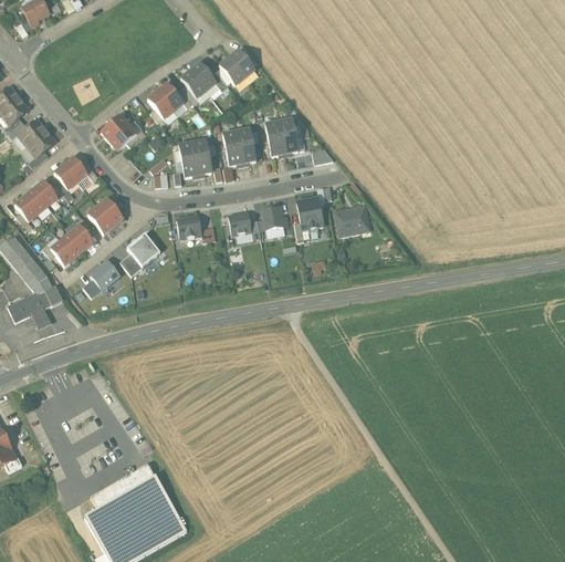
[(32,0),(21,7),(32,25),(40,22),(39,19),(50,12),(42,0),(32,0)]
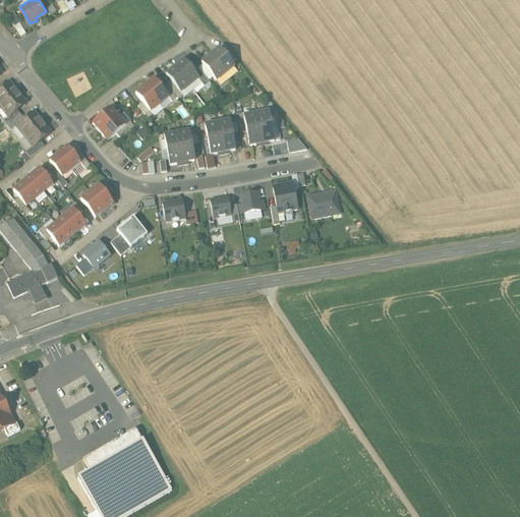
[(20,20),(13,8),(8,11),(15,23),(20,20)]
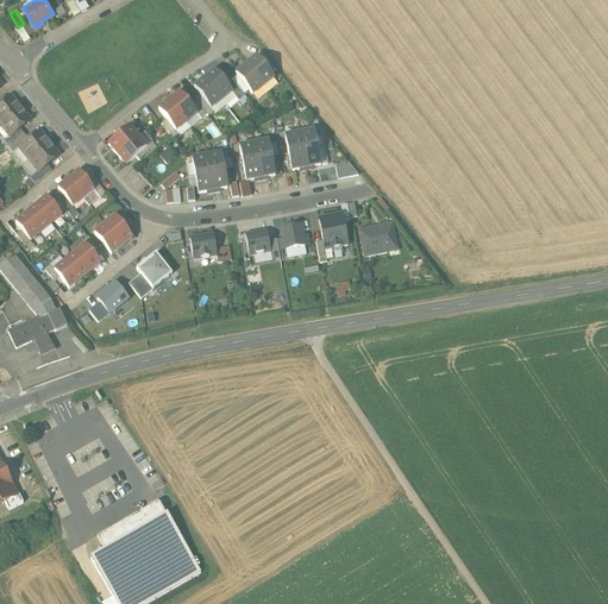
[(276,64),(263,48),(257,52),(271,69),(276,64)]
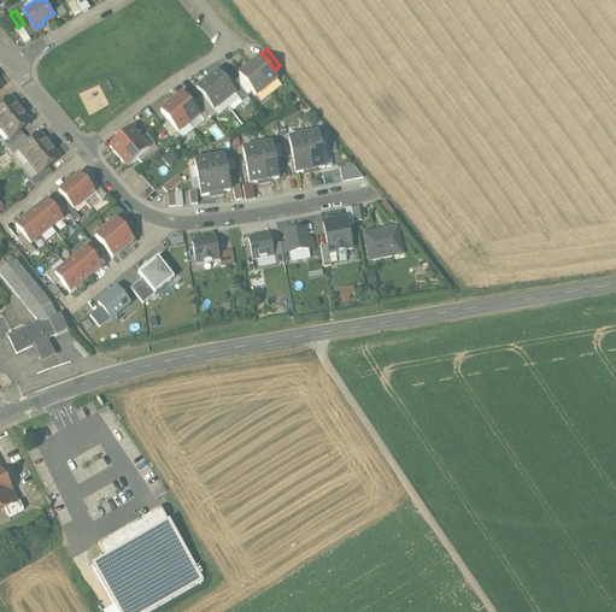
[(275,70),(260,53),(250,62),(268,83),(279,75),(275,70)]
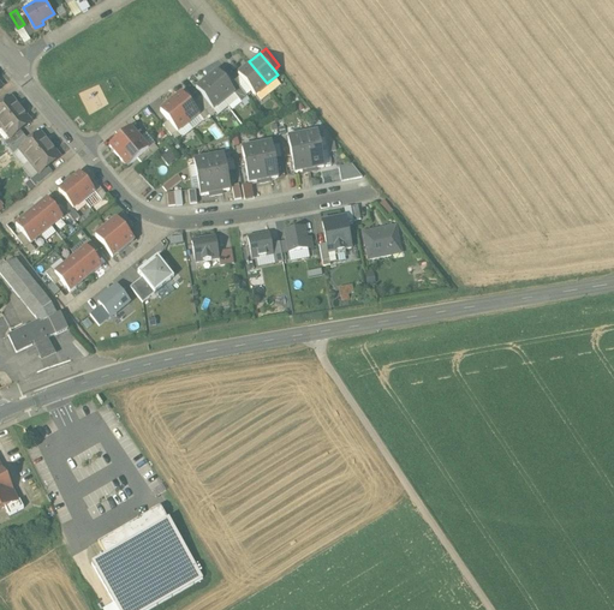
[(267,83),(249,61),(239,70),(256,91),(267,83)]
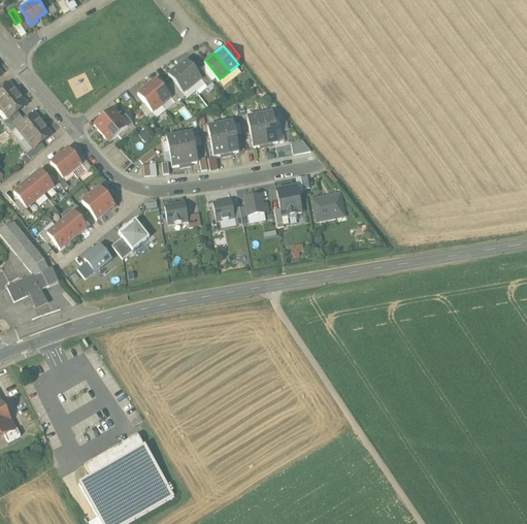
[(197,69),(187,57),(177,65),(193,84),(201,76),(202,75),(197,69)]
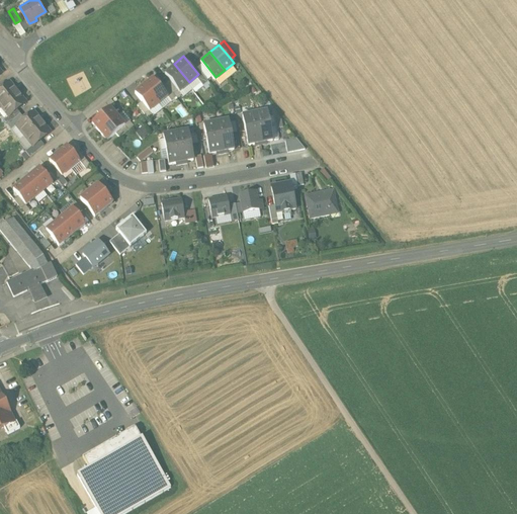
[(174,64),(166,71),(171,77),(180,89),(189,82),(174,64)]
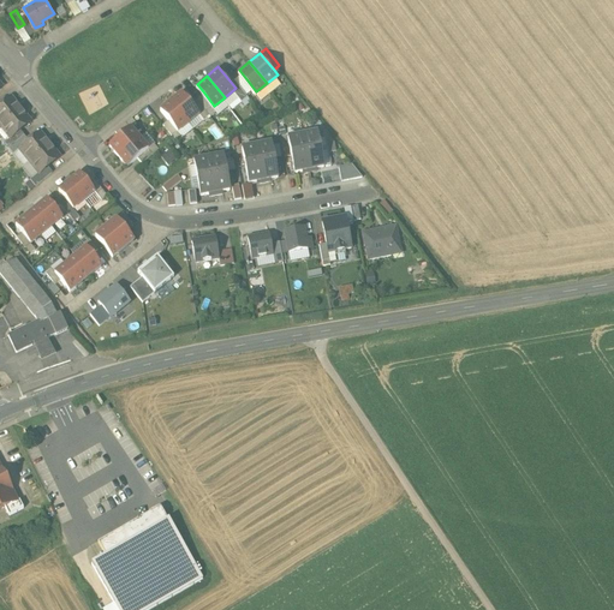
[(249,93),(234,76),(230,81),(236,88),(234,89),(242,99),(249,93)]
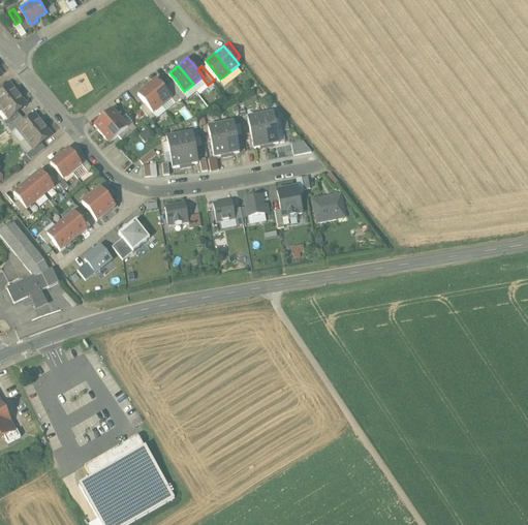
[(164,86),(157,76),(148,84),(162,102),(172,95),(164,86)]
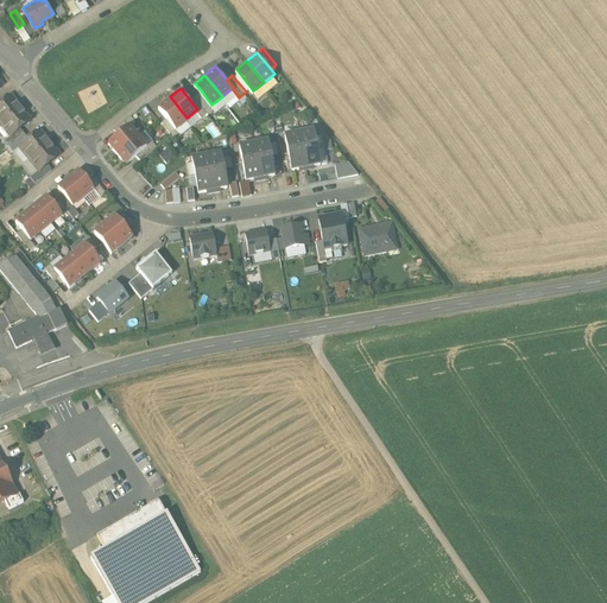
[(212,105),(201,90),(195,95),(207,110),(209,112),(214,107),(212,105)]
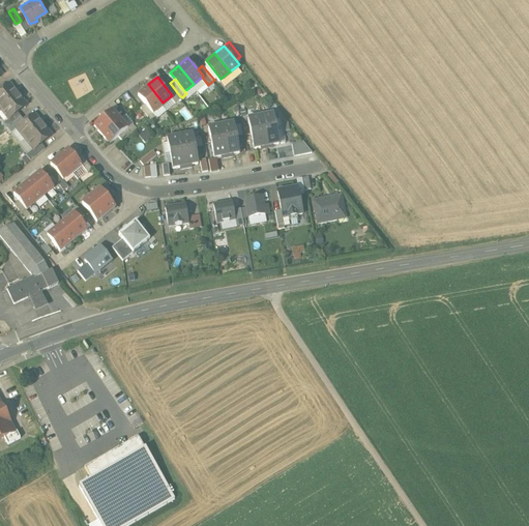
[(0,88),(0,104),(1,105),(19,91),(10,81),(0,88)]
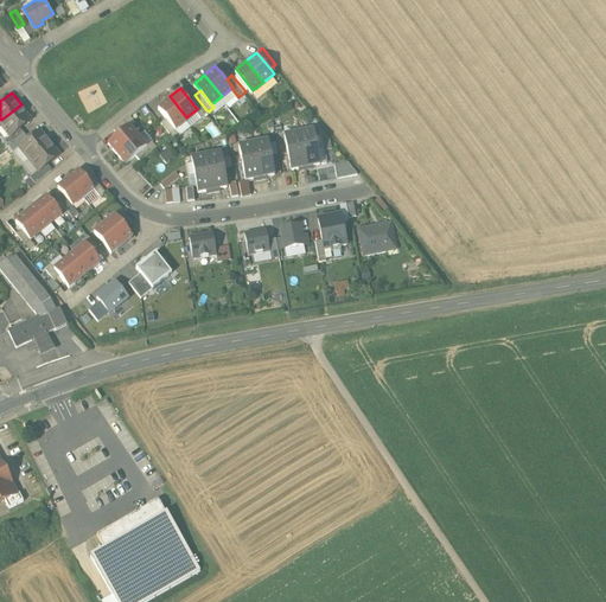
[(195,95),(193,94),(189,98),(197,109),(202,115),(206,110),(195,95)]
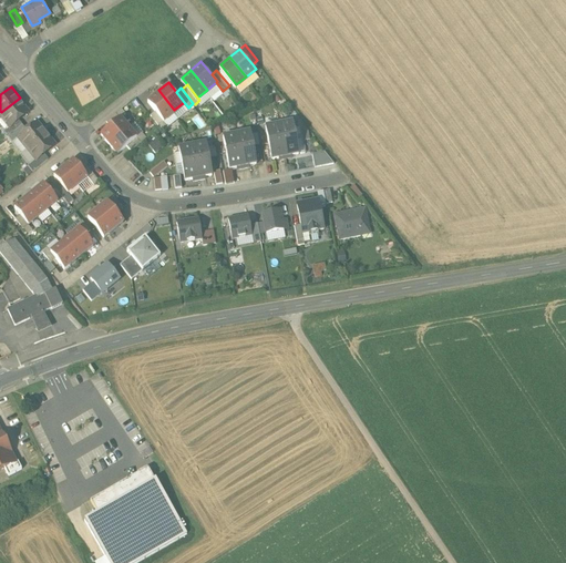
[(174,110),(158,90),(148,98),(156,108),(164,118),(174,110)]
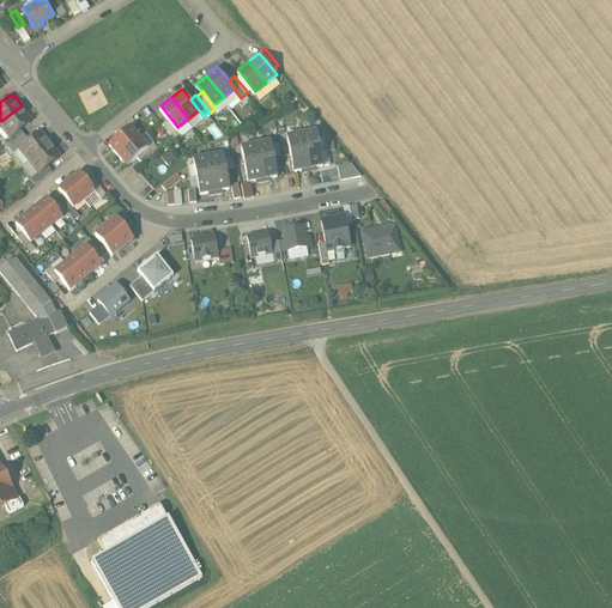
[(31,117),(22,105),(1,121),(11,133),(11,134),(20,126),(31,117)]
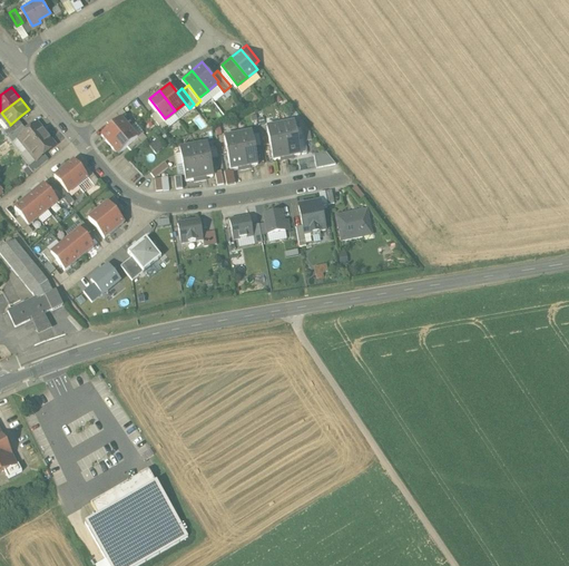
[(123,106),(107,119),(111,124),(121,115),(127,110),(123,106)]
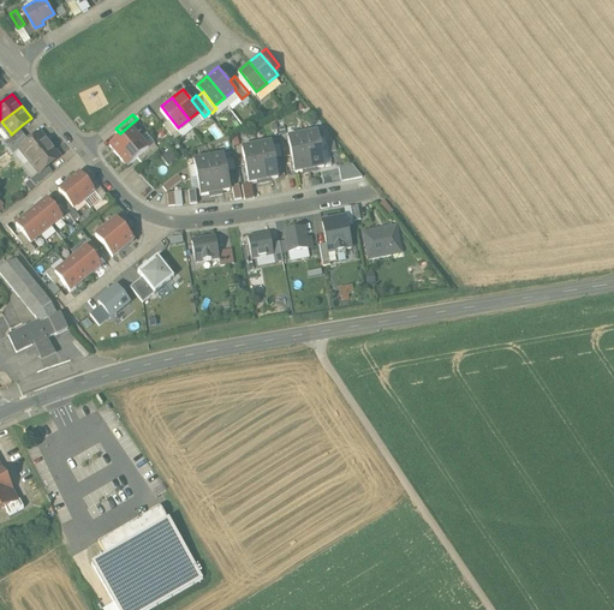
[(178,127),(170,117),(164,121),(177,138),(183,133),(178,127)]
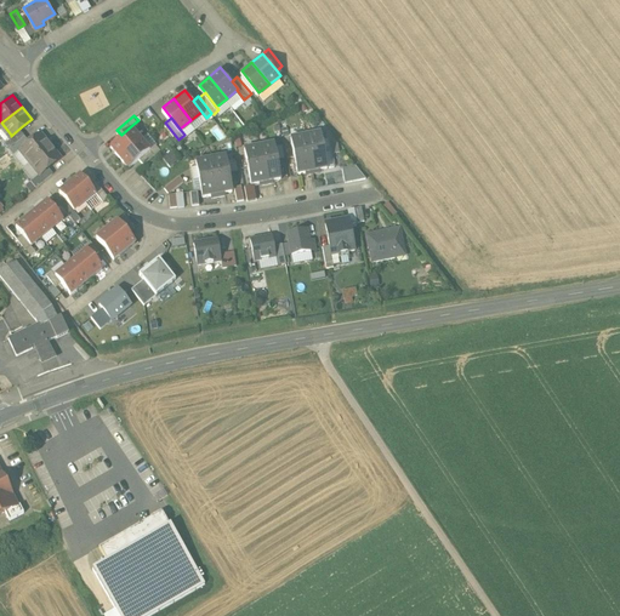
[(142,136),(132,125),(121,135),(112,143),(120,154),(142,136)]
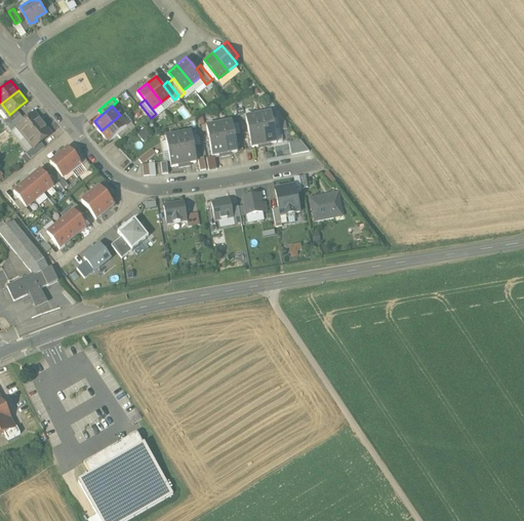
[(17,108),(9,115),(9,114),(4,118),(8,123),(22,113),(17,108)]
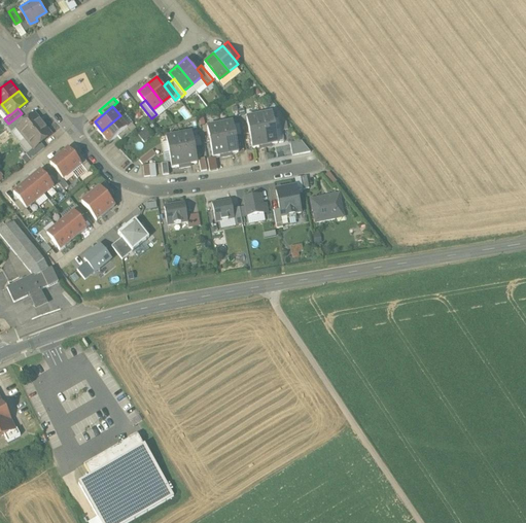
[(266,109),(259,110),(264,128),(276,126),(274,116),(273,110),(266,111),(266,109)]
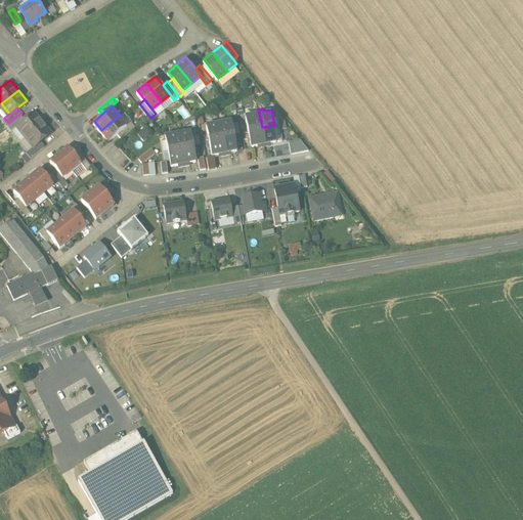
[(26,117),(17,124),(26,134),(43,120),(35,110),(26,117)]
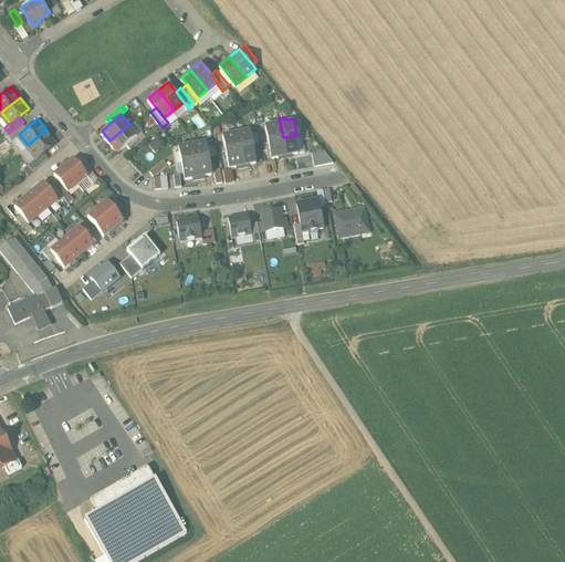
[(283,137),(279,118),(273,120),(273,122),(265,124),(269,139),(283,137)]
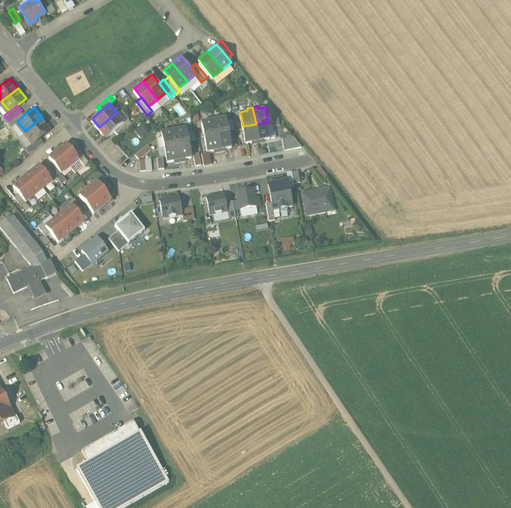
[(21,110),(8,120),(12,124),(17,121),(25,114),(21,110)]
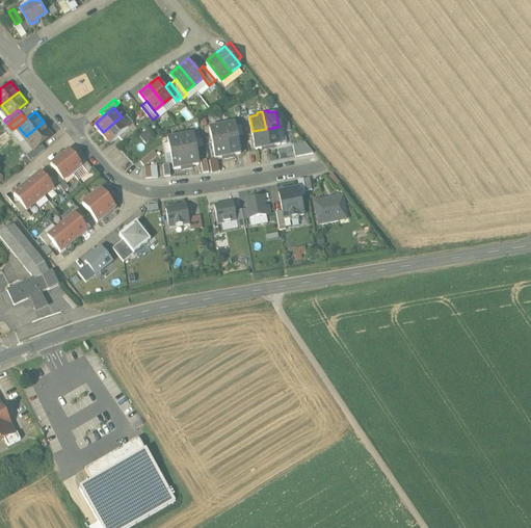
[(122,116),(103,132),(110,141),(120,134),(129,126),(122,116)]
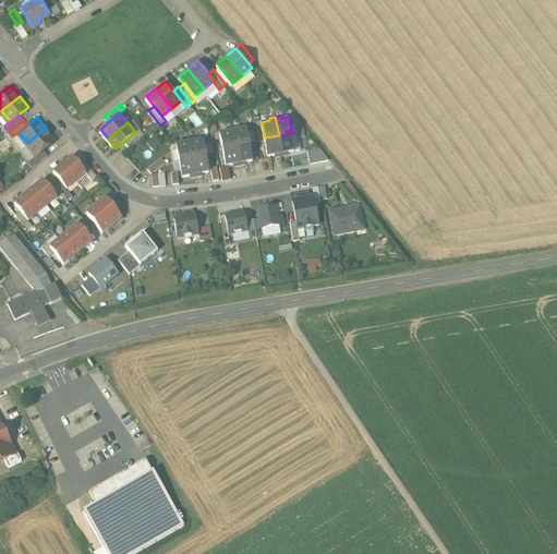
[(292,133),(294,143),(299,142),(295,122),(290,123),(292,133)]
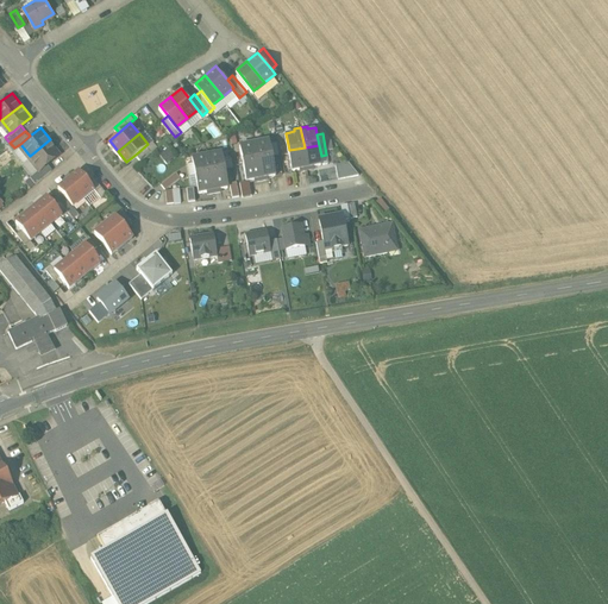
[(262,137),(255,138),(258,158),(273,155),(270,138),(262,139),(262,137)]
